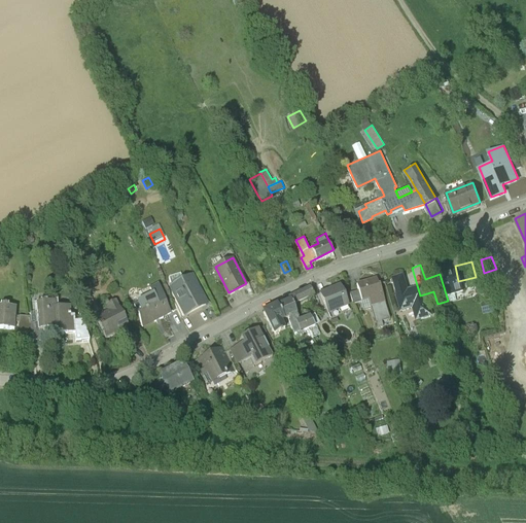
[(382,290),(383,297),(389,295),(393,311),(406,308),(395,271),(378,275),(379,281),(382,290)]
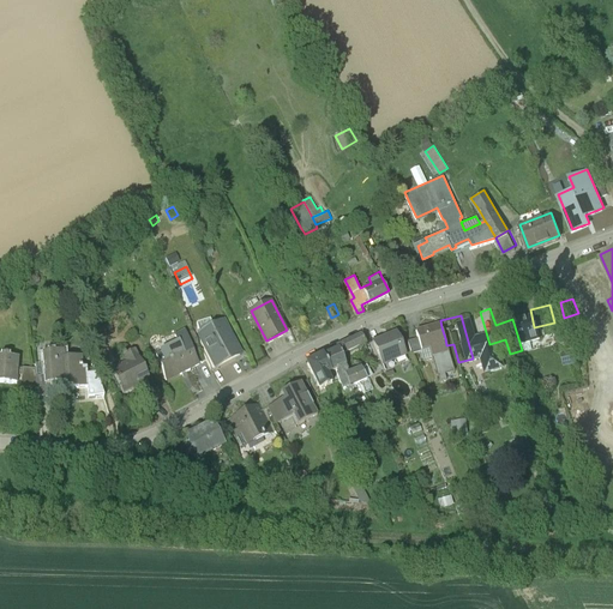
[(224,320),(200,333),(209,349),(216,363),(240,350),(224,320)]
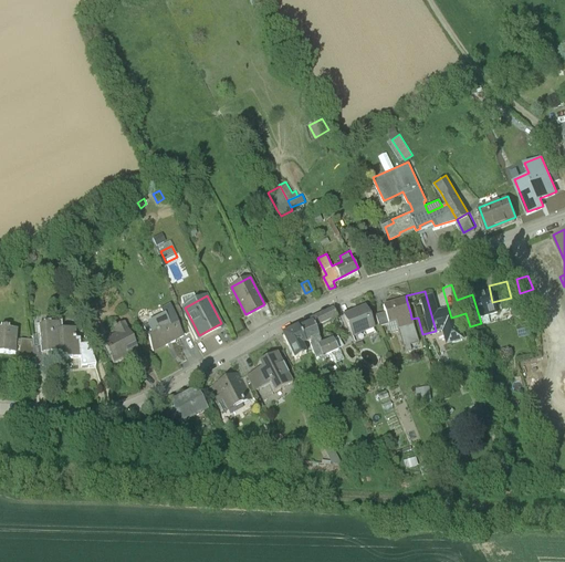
[(385,295),(366,303),(374,320),(393,312),(385,295)]
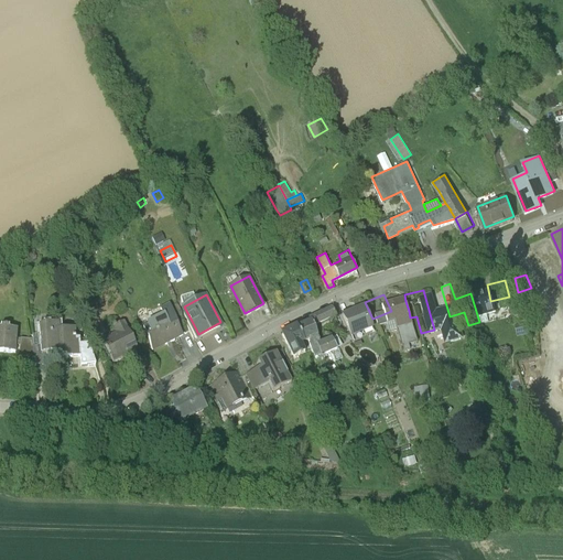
[(332,314),(352,305),(348,298),(328,308),(329,310),(332,314)]
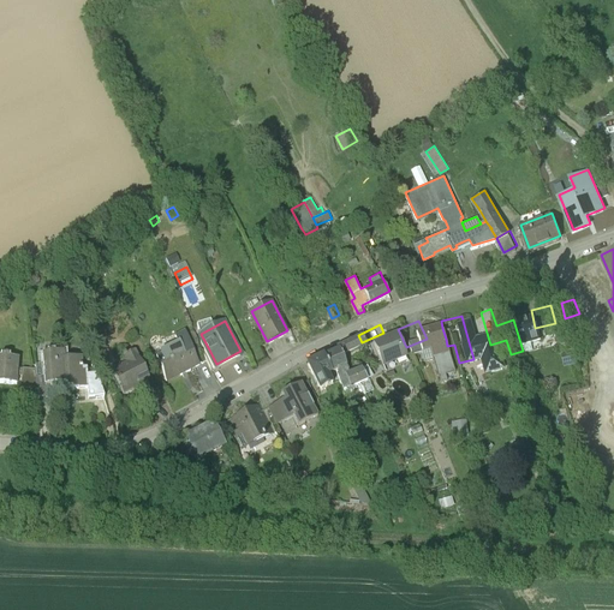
[(446,339),(442,328),(433,330),(436,341),(446,339)]
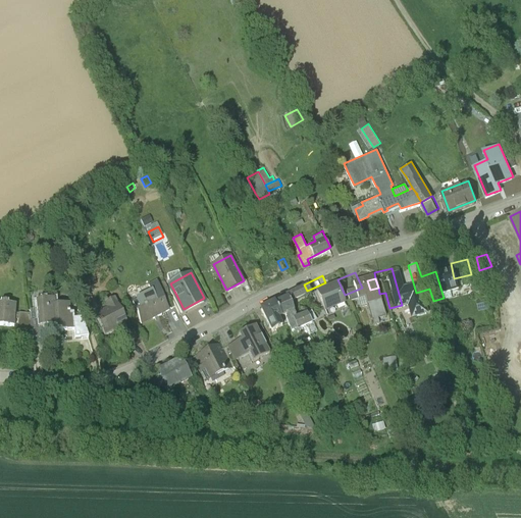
[(168,306),(156,282),(149,287),(152,294),(133,303),(142,320),(153,314),(154,315),(162,311),(161,310),(168,306)]
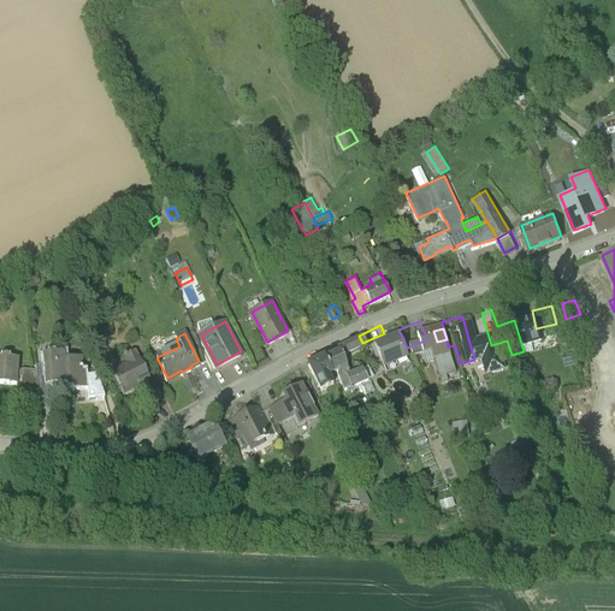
[(346,344),(353,360),(358,357),(366,375),(385,366),(380,355),(370,360),(362,343),(360,338),(346,344)]
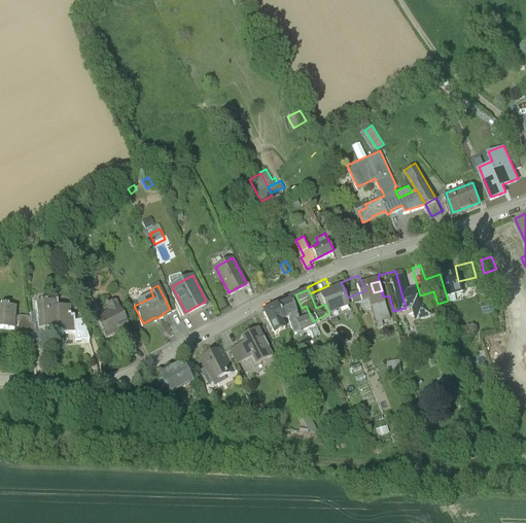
[(295,294),(285,300),(294,319),(303,315),(300,309),(302,308),(295,294)]
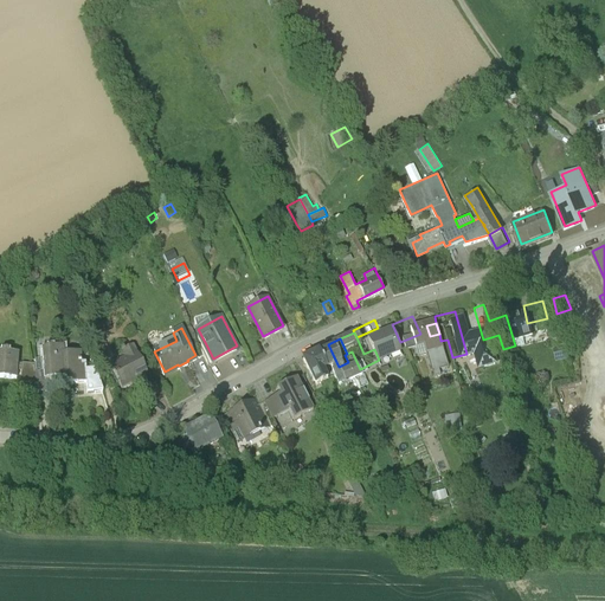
[(118,383),(122,389),(130,385),(132,387),(137,383),(136,382),(148,376),(133,347),(123,351),(123,350),(121,351),(122,353),(124,359),(110,367),(120,383),(118,383)]
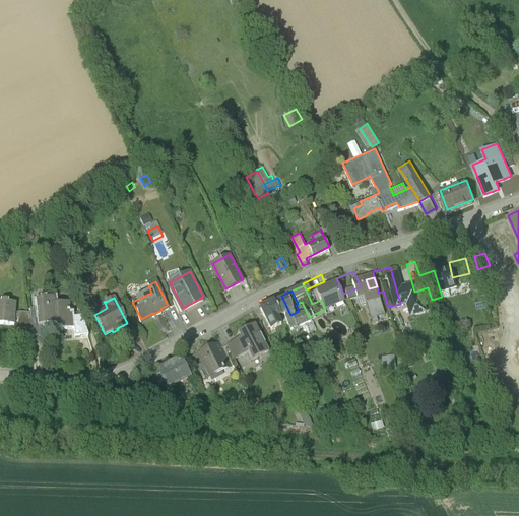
[(55,300),(36,302),(38,326),(46,326),(47,327),(50,326),(50,325),(51,325),(57,325),(55,307),(55,300)]
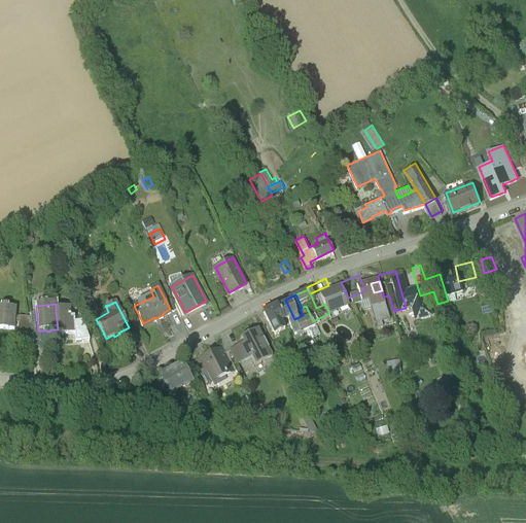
[(0,330),(14,332),(15,309),(8,309),(8,307),(0,306),(0,330)]
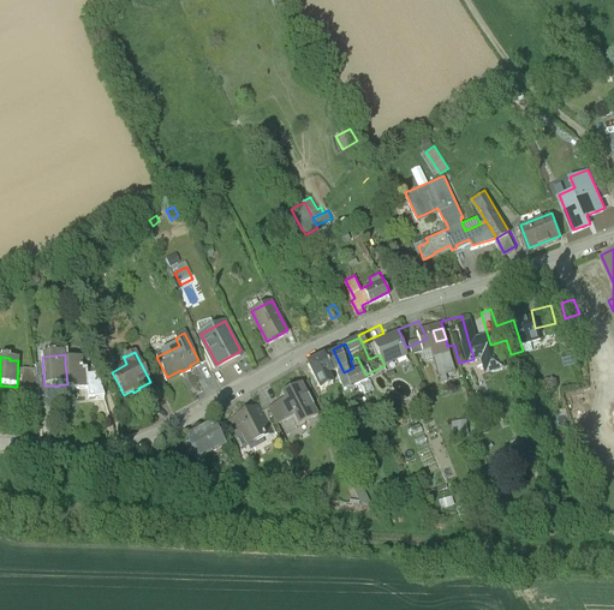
[(72,362),(65,363),(67,384),(60,384),(61,393),(87,390),(88,401),(103,400),(96,378),(87,378),(87,370),(82,370),(82,360),(72,360),(72,362)]
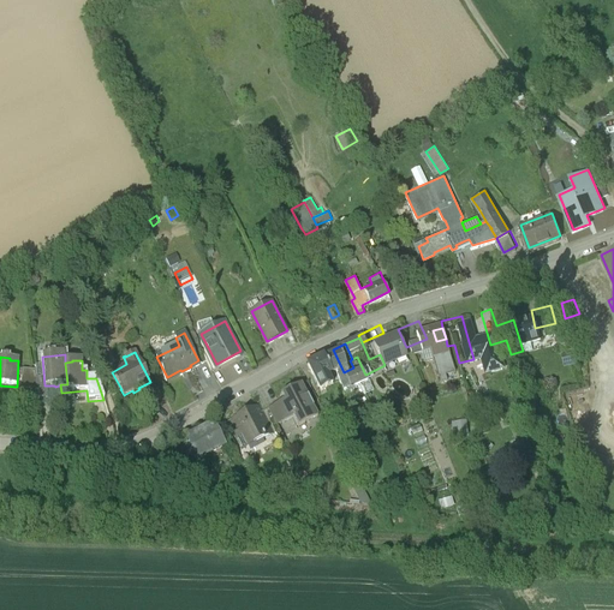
[(325,370),(307,378),(310,384),(317,399),(322,408),(339,399),(325,370)]
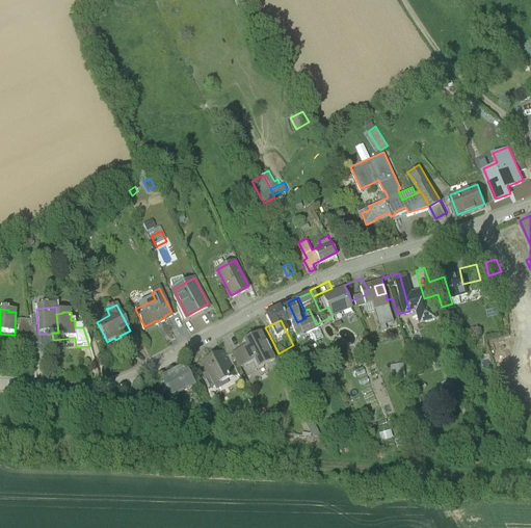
[(139,333),(127,339),(133,351),(147,345),(139,333)]
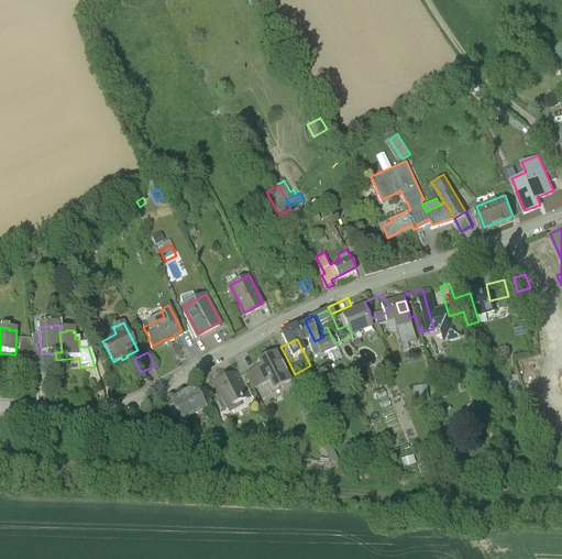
[(284,352),(271,359),(277,372),(290,365),(284,352)]
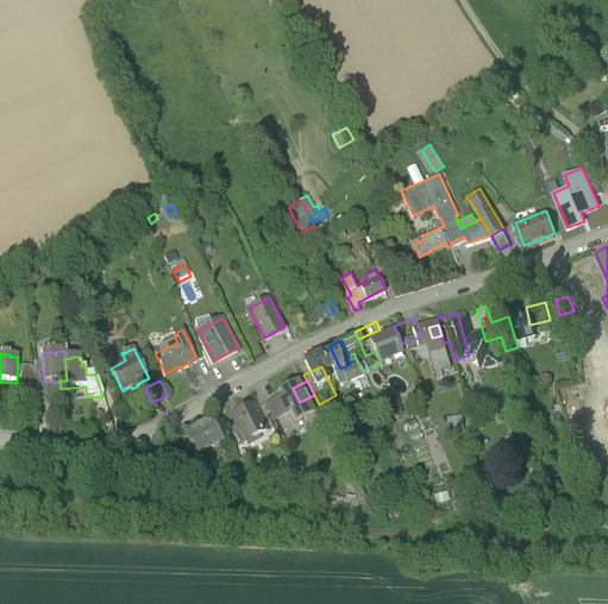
[(256,397),(227,413),(236,429),(239,427),(245,439),(271,426),(256,397)]
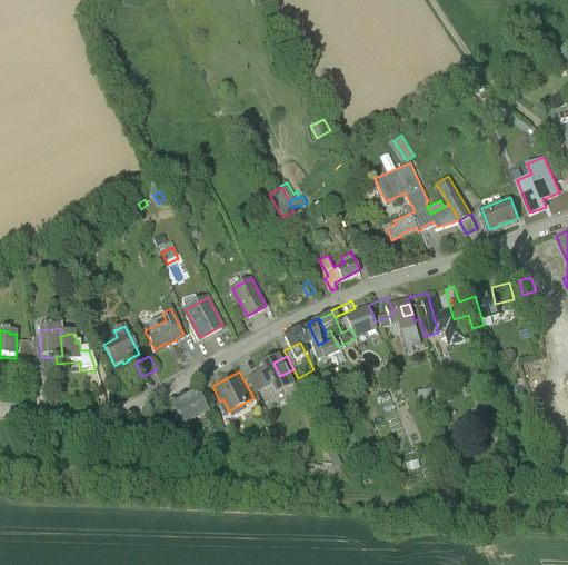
[(342,377),(335,382),(338,389),(346,385),(342,377)]
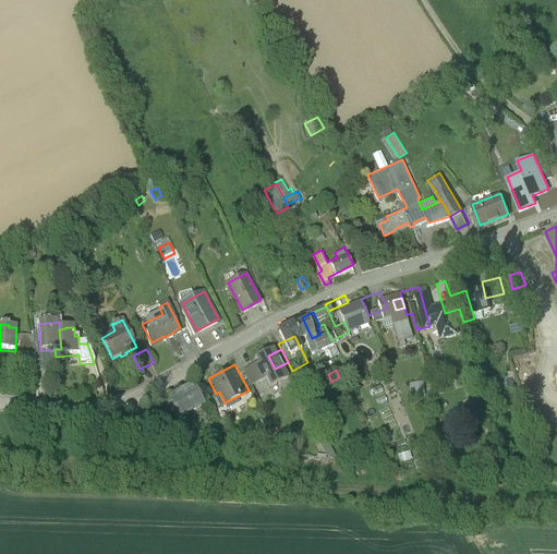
[(415,390),(427,389),(425,377),(413,380),(415,390)]
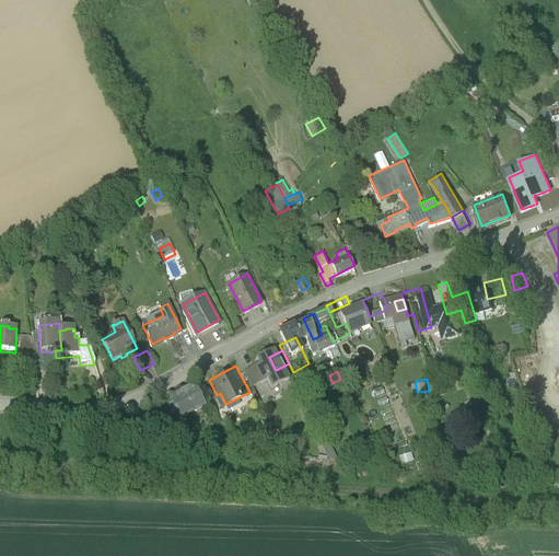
[(194,381),(167,395),(179,418),(206,404),(194,381)]
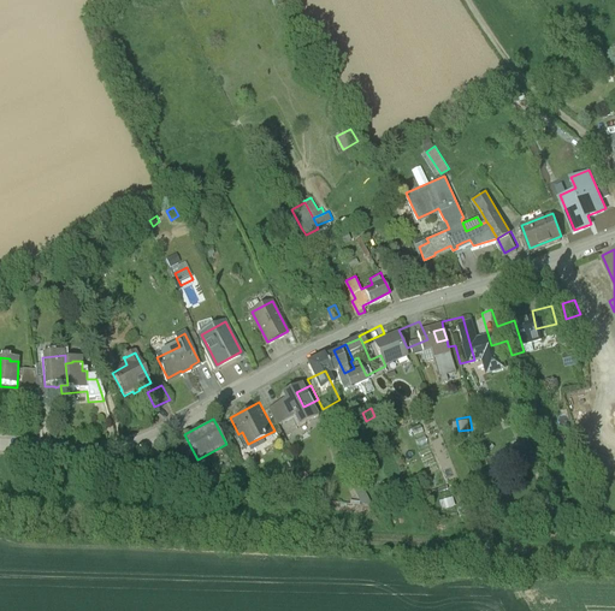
[(441,497),(444,505),(457,502),(454,493),(441,497)]
